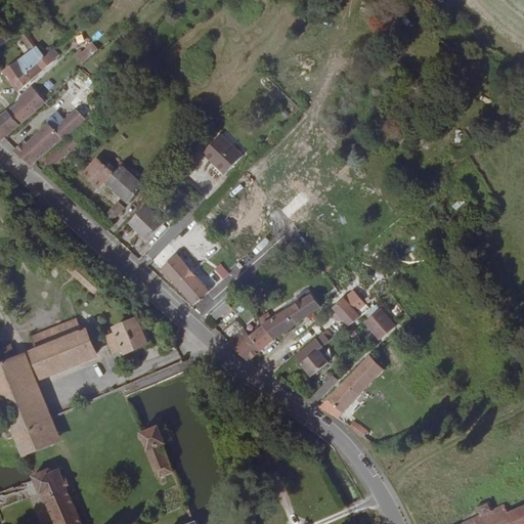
[(3,72),(13,86),(45,56),(27,32),(23,36),(32,49),(3,72)]
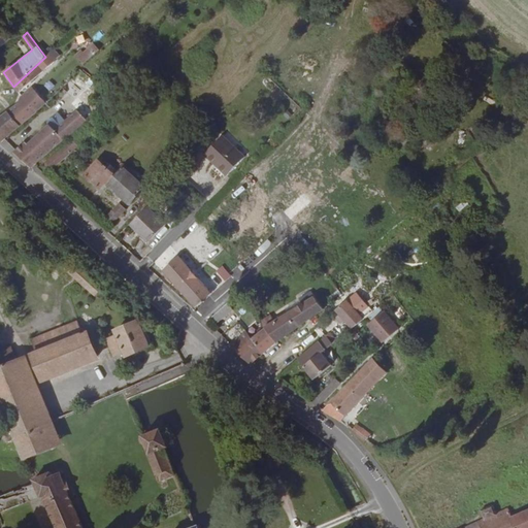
[(90,60),(99,51),(95,44),(85,54),(90,60)]
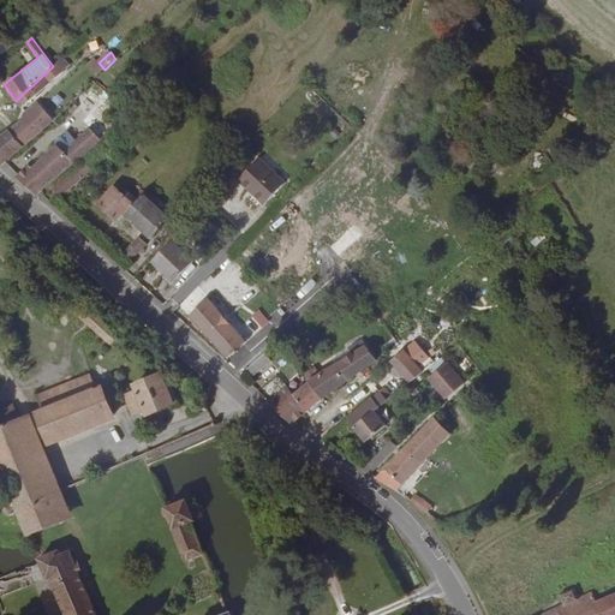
[(95,59),(89,65),(99,76),(105,70),(99,63),(95,59)]
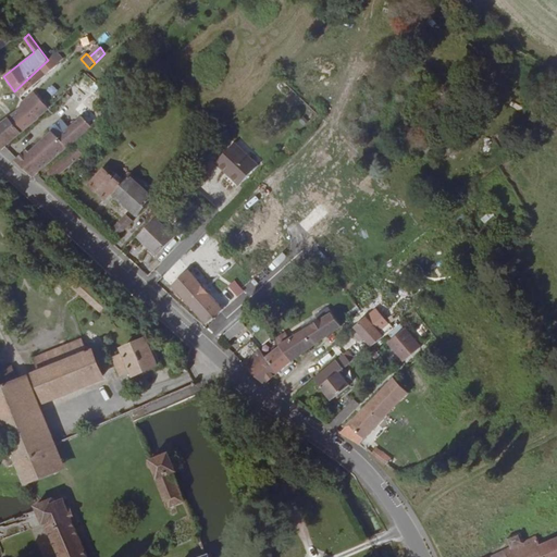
[(20,110),(8,119),(21,133),(48,109),(34,93),(23,101),(23,102),(20,110)]
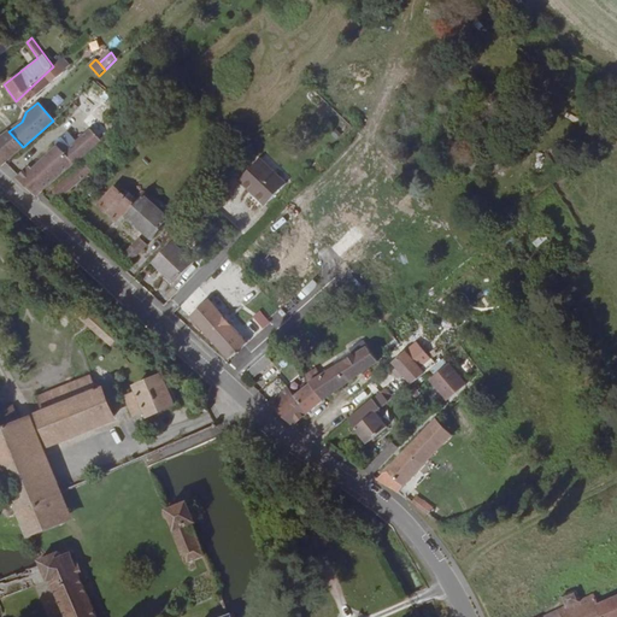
[(80,107),(74,103),(53,121),(59,127),(80,107)]
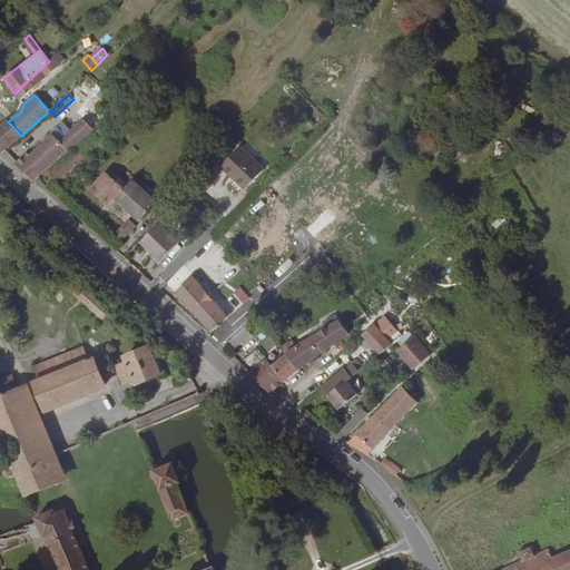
[(75,146),(94,129),(84,119),(59,140),(53,135),(30,156),(28,154),(16,165),(33,182),(75,146)]
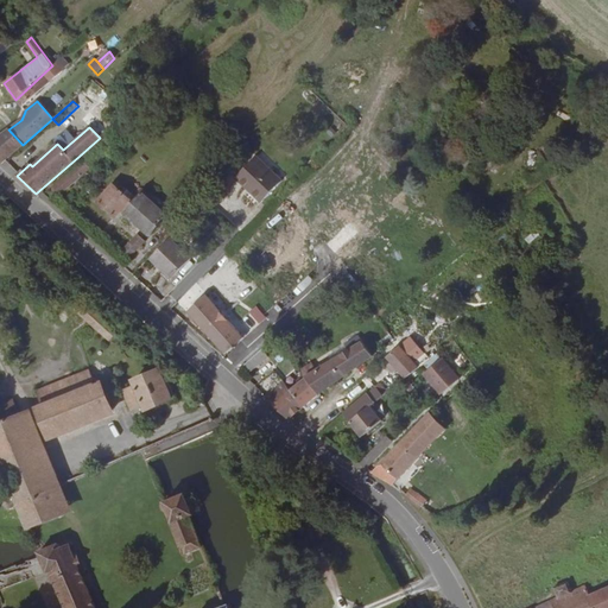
[(8,130),(0,135),(0,162),(2,164),(23,145),(8,130)]
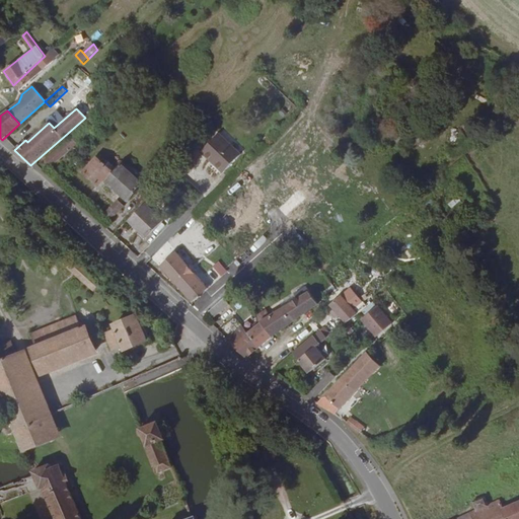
[(98,119),(94,114),(88,119),(92,124),(98,119)]
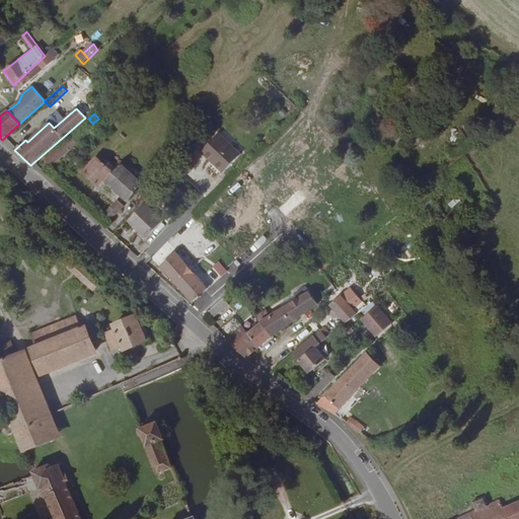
[(398,127),(391,133),(400,145),(409,138),(398,127)]
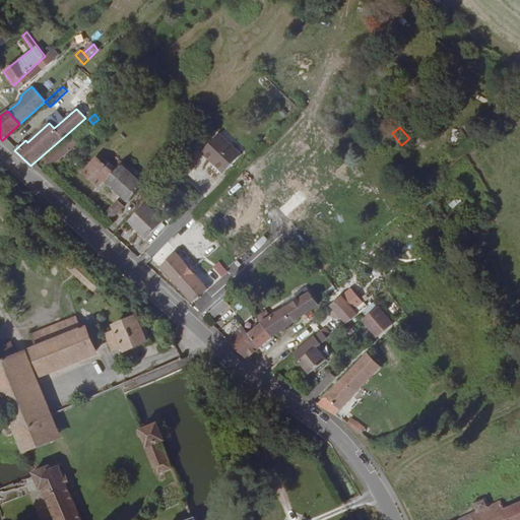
[(223,129),(219,134),(241,154),(246,150),(223,129)]
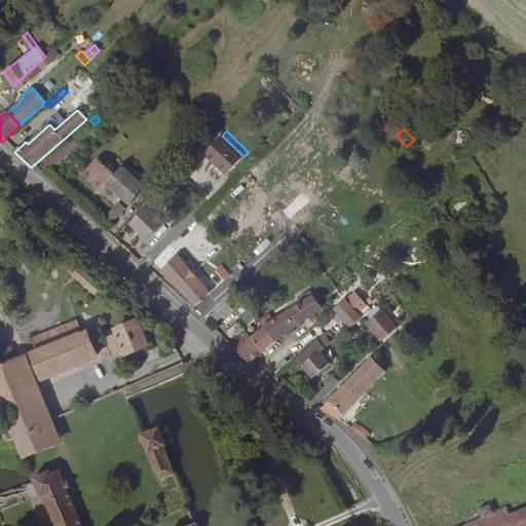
[(243,156),(222,136),(204,154),(212,162),(214,160),(227,174),(243,156)]
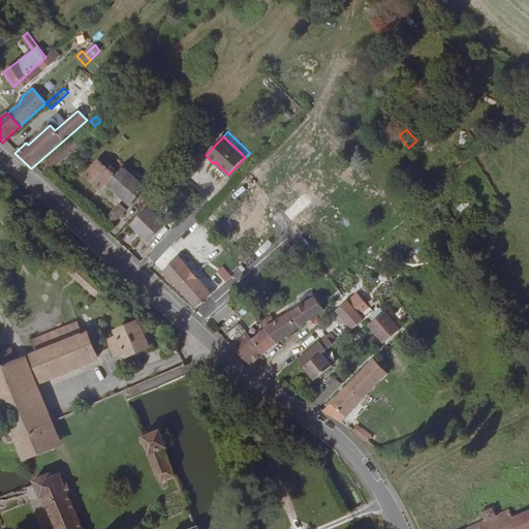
[(79,148),(74,141),(47,162),(53,169),(79,148)]
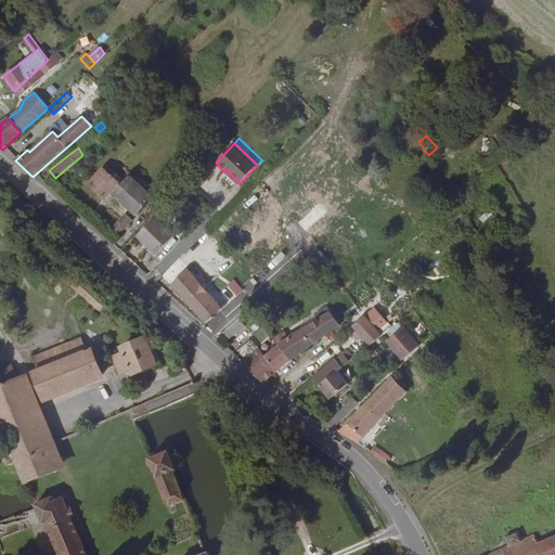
[(103,169),(90,184),(105,198),(111,192),(137,215),(153,196),(139,183),(140,181),(132,173),(121,185),(103,169)]
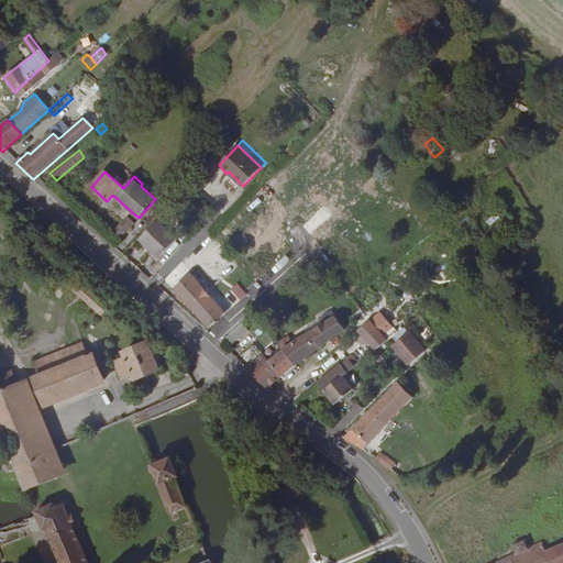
[(128,218),(114,232),(121,239),(134,223),(128,218)]
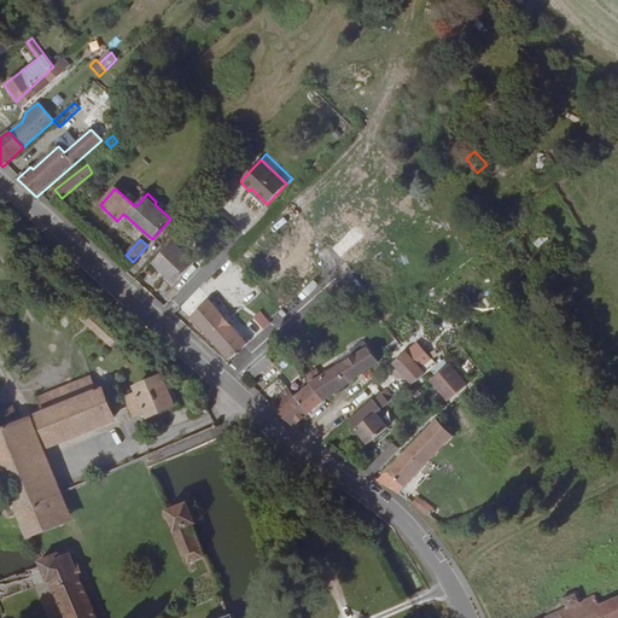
[(172,242),(152,263),(174,284),(193,262),(172,242)]
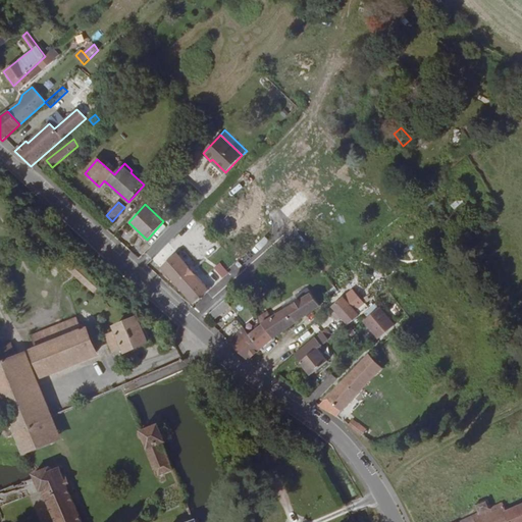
[(39,239),(43,233),(23,217),(19,221),(39,239)]
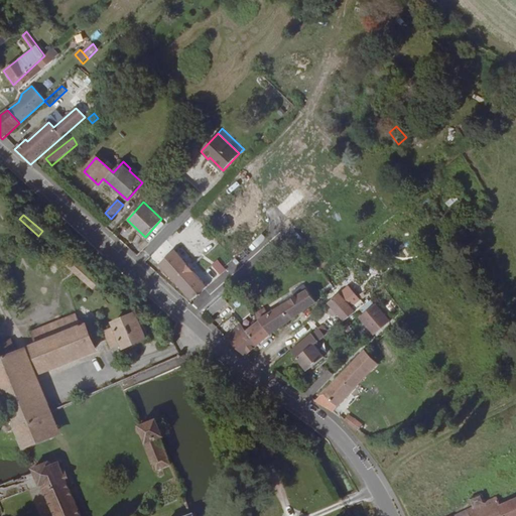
[(291,241),(285,245),(291,255),(297,251),(291,241)]
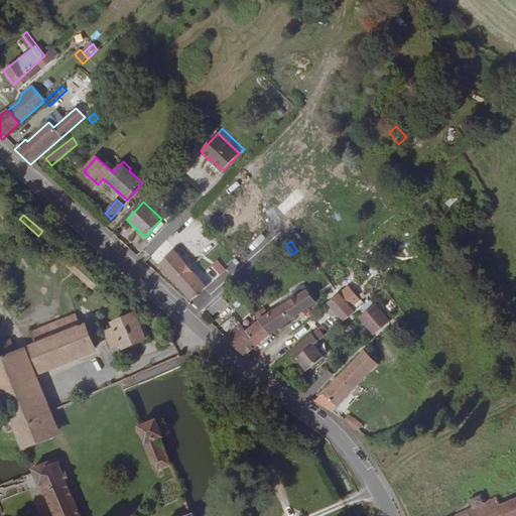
[(207,286),(210,290),(216,285),(206,273),(180,245),(174,250),(207,286)]
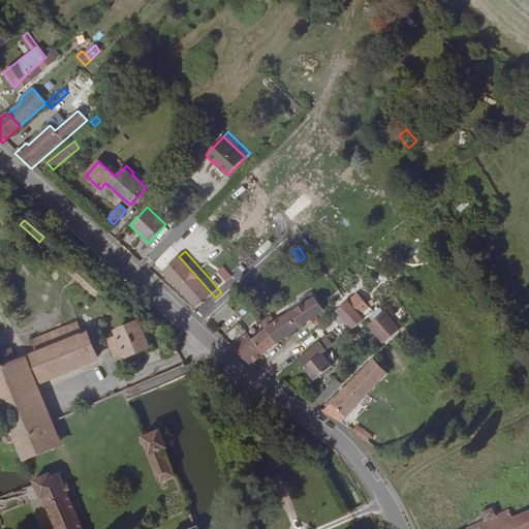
[(212,293),(179,256),(163,271),(196,308),(212,293)]
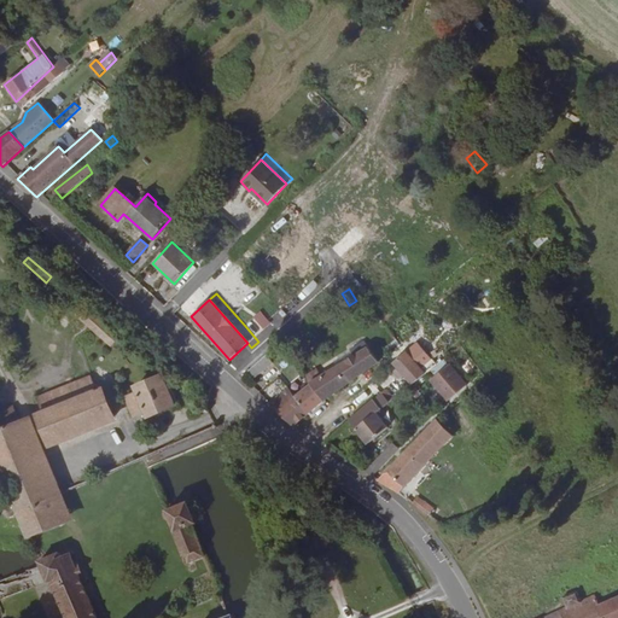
[(279,344),(289,336),(267,309),(246,327),(258,342),(251,348),(231,366),(242,375),(254,363),(255,365),(272,351),(279,344)]
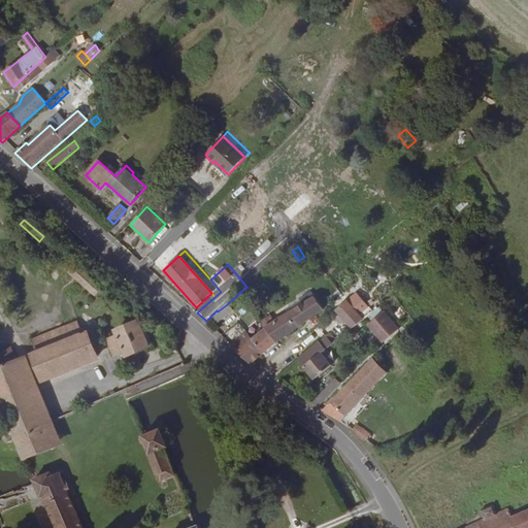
[(274,321),(264,327),(265,328),(276,342),(324,308),(322,306),(312,293),(308,296),(310,299),(302,304),(274,321)]
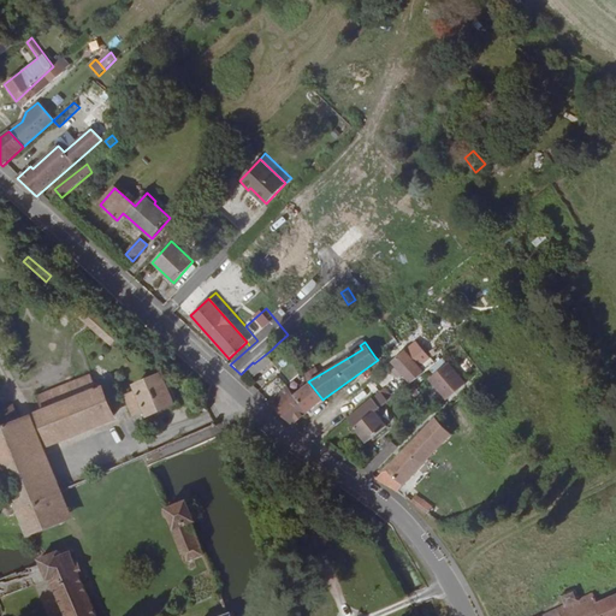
[(284,351),(278,343),(271,350),(277,357),(284,351)]
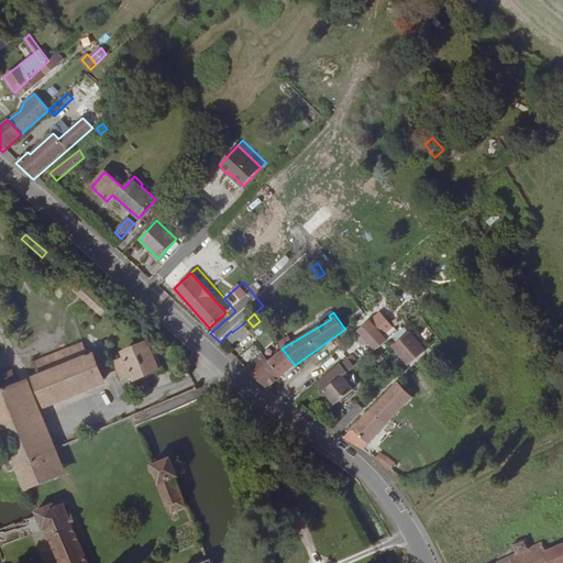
[(375,350),(388,340),(370,320),(359,330),(375,350)]
